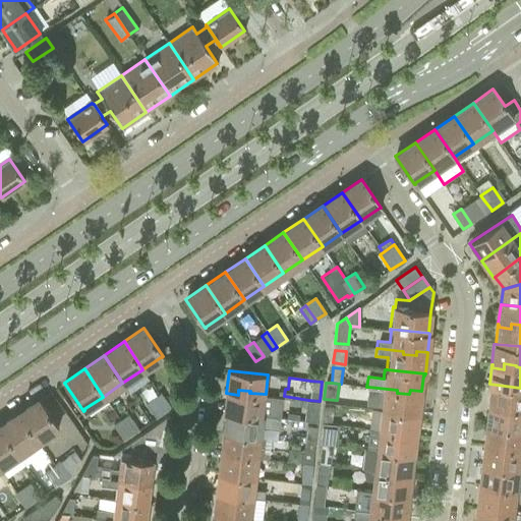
[(490,386),(488,404),(489,404),(488,408),(501,410),(501,404),(513,406),(513,407),(520,408),(520,388),(489,384),(488,386),(490,386)]
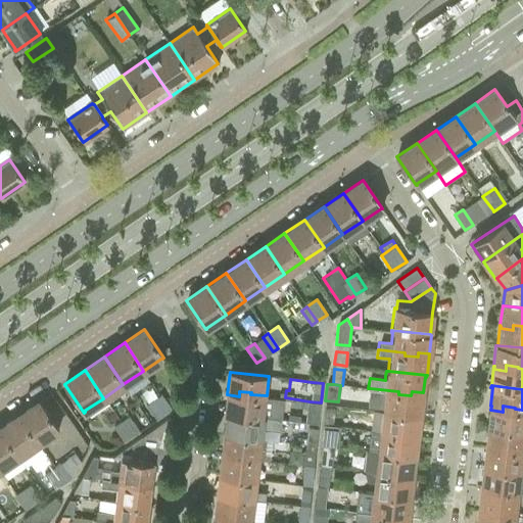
[(370,388),(367,408),(381,409),(381,411),(384,412),(420,416),(423,392),(412,391),(411,395),(398,394),(398,391),(370,388)]
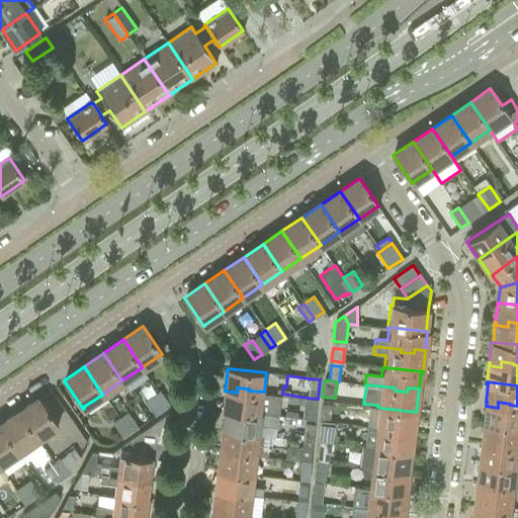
[(225,391),(223,410),(225,410),(278,417),(280,397),(263,395),(264,392),(248,391),(249,389),(237,387),(237,393),(225,391)]
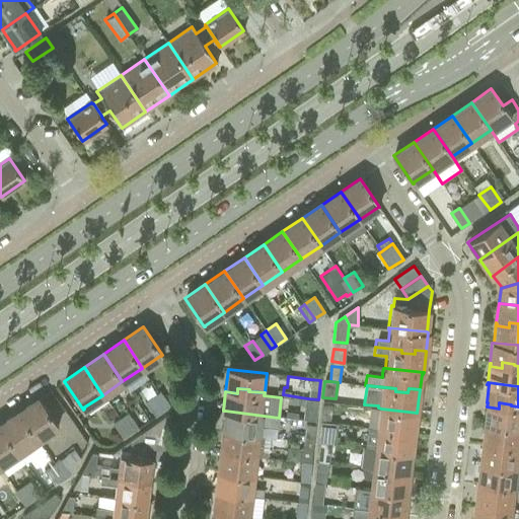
[(146,402),(145,402),(155,418),(156,417),(171,406),(161,391),(146,402)]
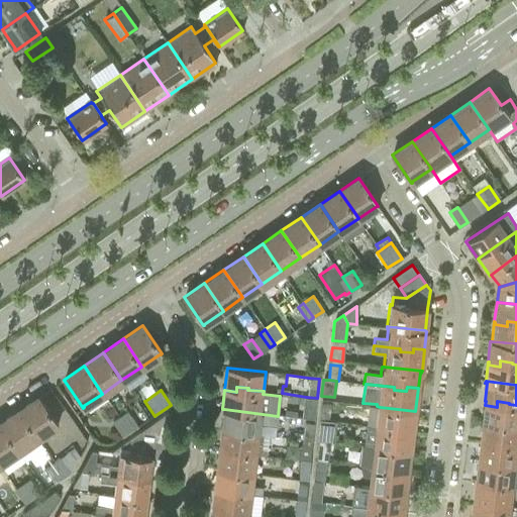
[(37,397),(18,410),(37,438),(56,425),(57,426),(58,425),(37,397)]
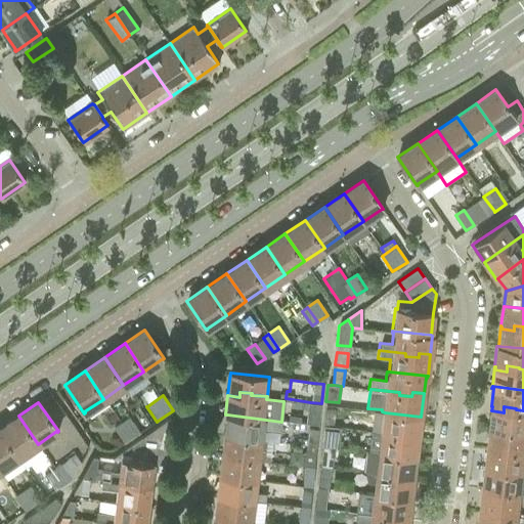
[(308,404),(306,425),(319,426),(321,405),(308,404)]
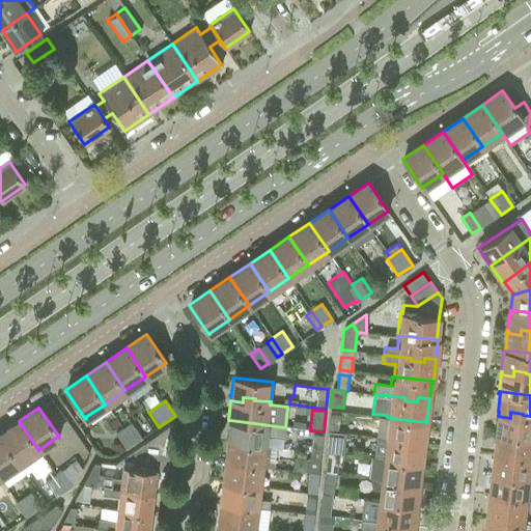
[(498,412),(495,435),(530,438),(530,416),(523,415),(523,414),(510,412),(510,418),(498,416),(499,412),(498,412)]
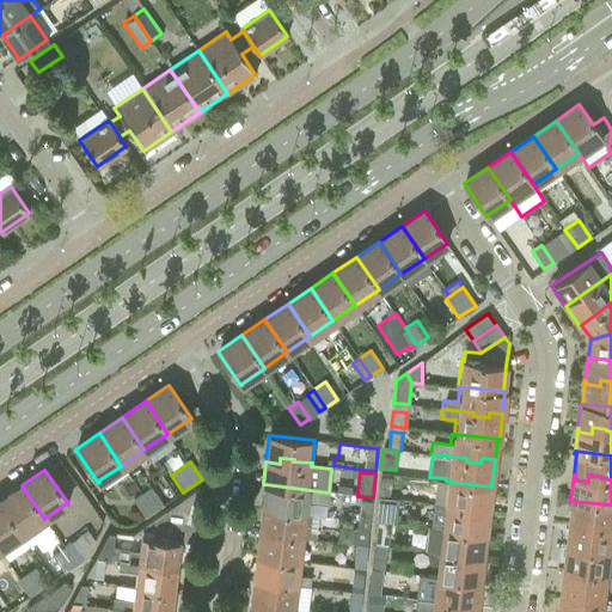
[(379,477),(377,497),(390,499),(392,478),(379,477)]
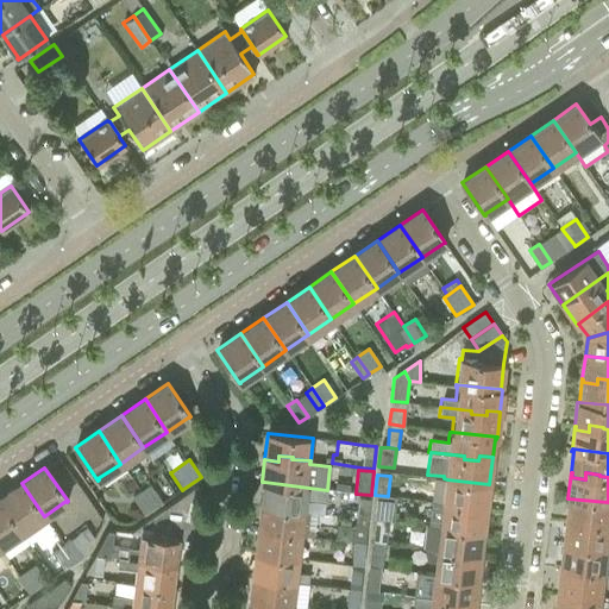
[(444,478),(441,503),(458,506),(458,508),(472,509),(473,504),(487,506),(489,484),(447,479),(444,478)]
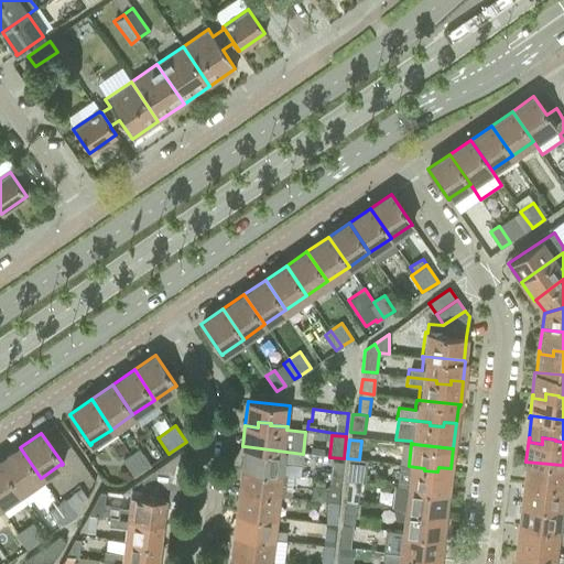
[(245,446),(242,469),(283,475),(284,463),(302,465),(303,454),(245,446)]
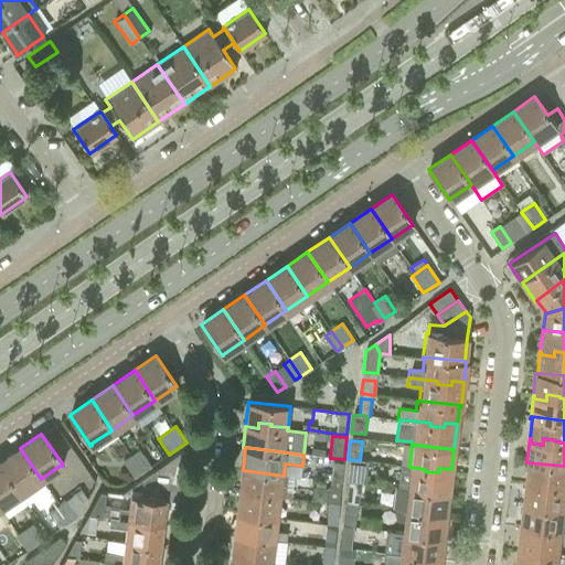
[(20,448),(0,461),(0,464),(20,493),(41,479),(20,448)]
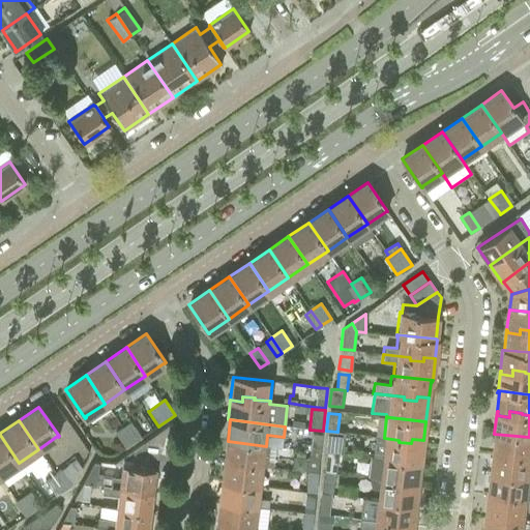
[(130,422),(122,429),(133,443),(141,437),(130,422)]
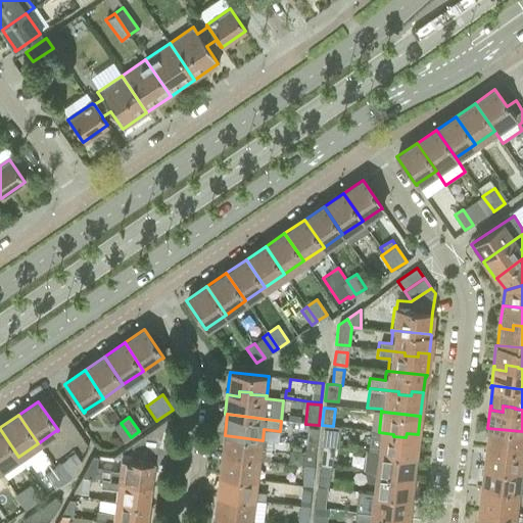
[(169,418),(145,434),(143,448),(168,452),(172,418),(169,418)]
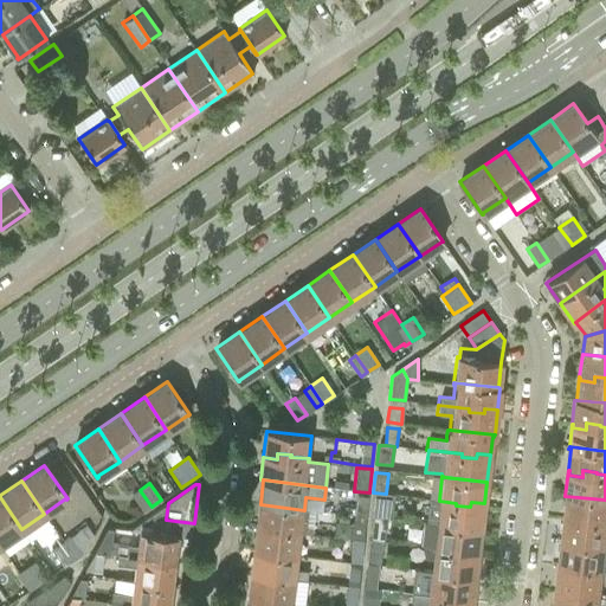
[(140,490),(131,495),(143,513),(152,507),(140,490)]
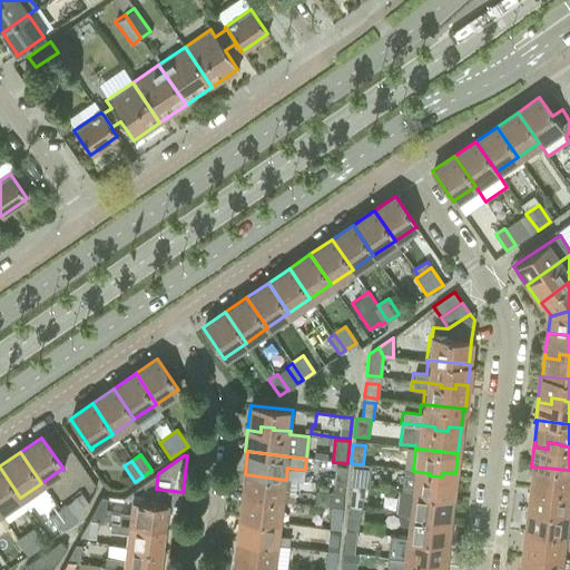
[(351,463),(349,485),(360,488),(367,489),(371,465),(363,464),(351,463)]
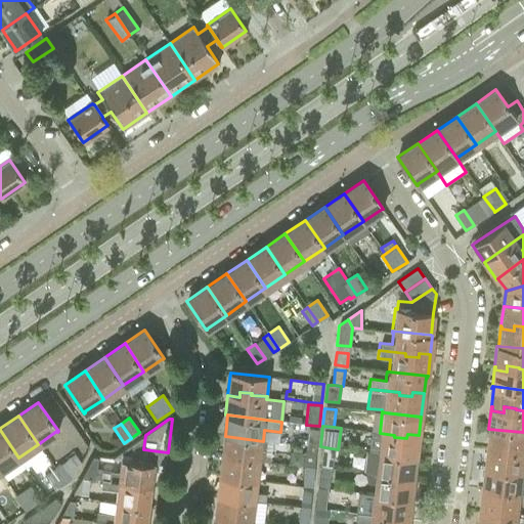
[(308,429),(306,446),(316,447),(318,430),(308,429)]
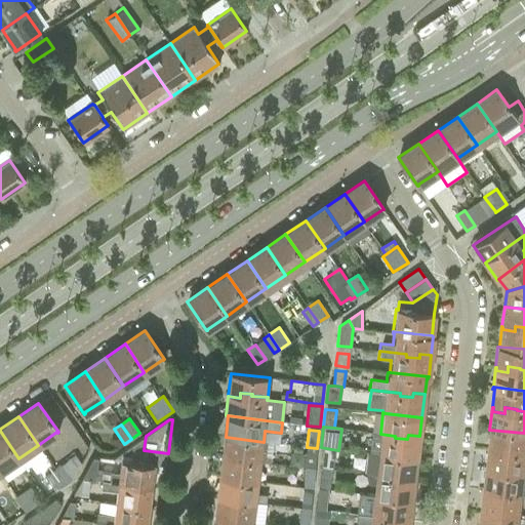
[(524,433),(489,430),(487,448),(488,448),(488,451),(499,453),(500,448),(512,449),(512,451),(524,452),(524,433)]
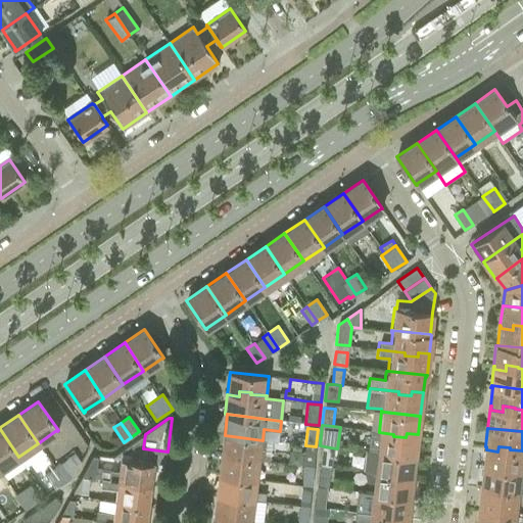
[(0,429),(0,468),(18,457),(0,429)]
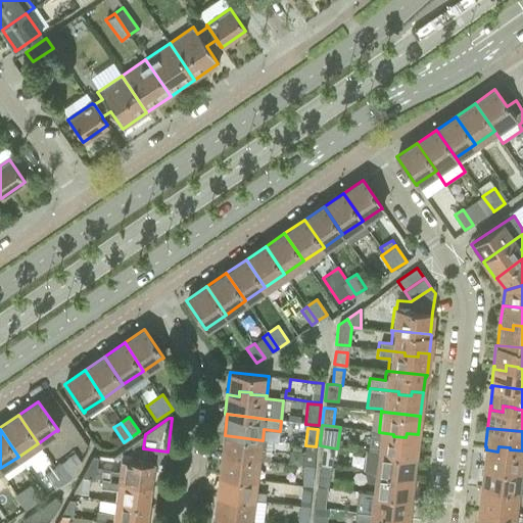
[(371,431),(368,452),(415,457),(418,434),(407,433),(406,437),(393,436),(393,434),(379,432),(371,431)]
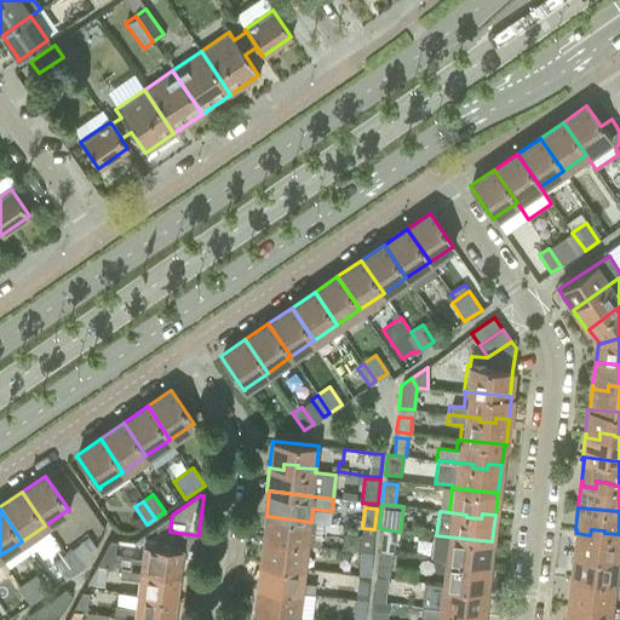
[(131,557),(130,568),(178,574),(181,561),(183,560),(183,554),(182,551),(182,547),(196,550),(199,535),(170,532),(172,515),(133,541),(143,543),(141,558),(131,557)]
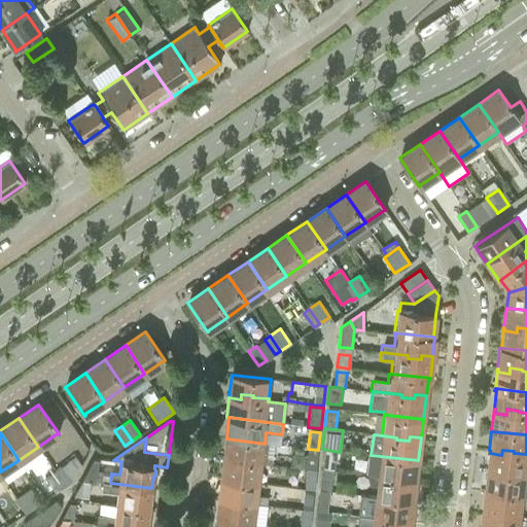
[(226,438),(223,462),(235,464),(236,458),(247,460),(247,461),(262,463),(272,464),(274,445),(265,444),(226,438)]
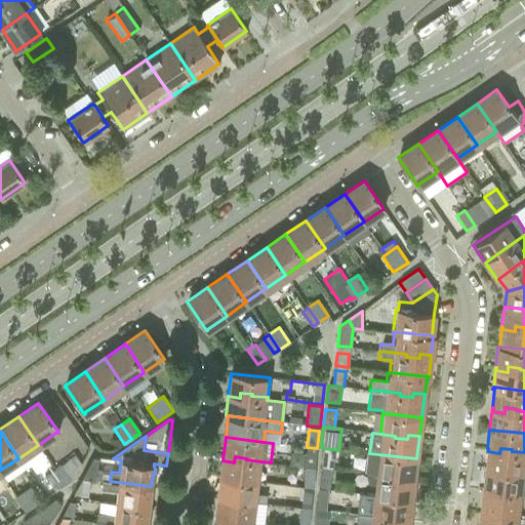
[(307,447),(305,467),(315,468),(317,448),(307,447)]
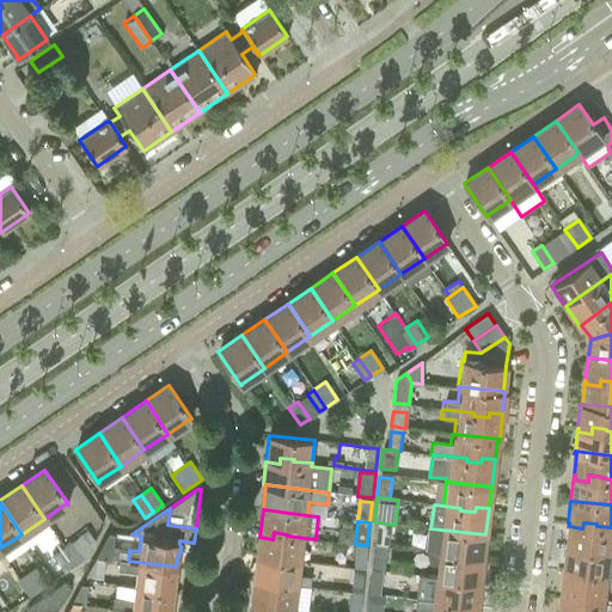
[(377,522),(374,545),(386,546),(389,546),(390,533),(385,533),(386,524),(377,522)]
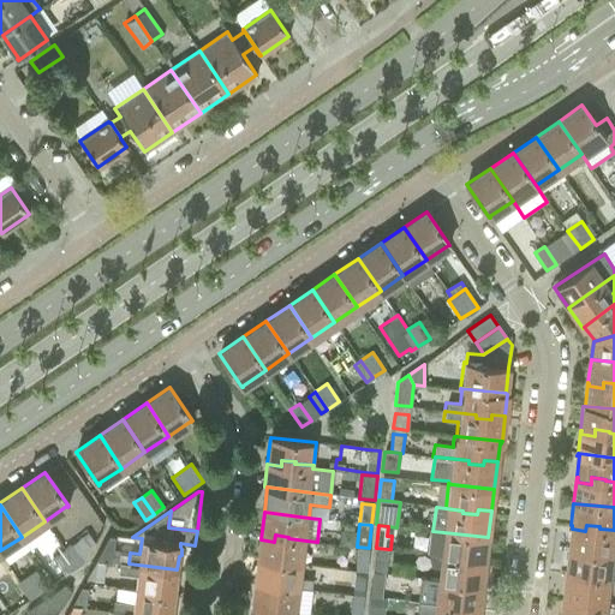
[(571,525),(567,550),(613,556),(614,544),(614,530),(599,529),(599,526),(586,525),(585,531),(572,529),(572,525),(571,525)]
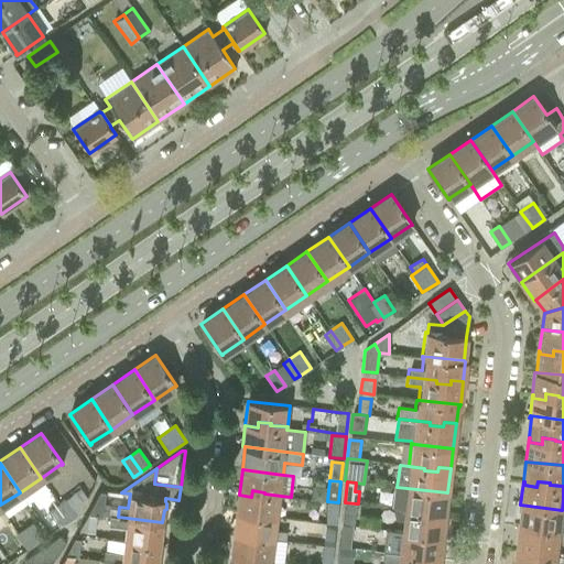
[(396,487),(393,508),(419,511),(419,513),(432,516),(433,511),(445,512),(447,492),(396,487)]
